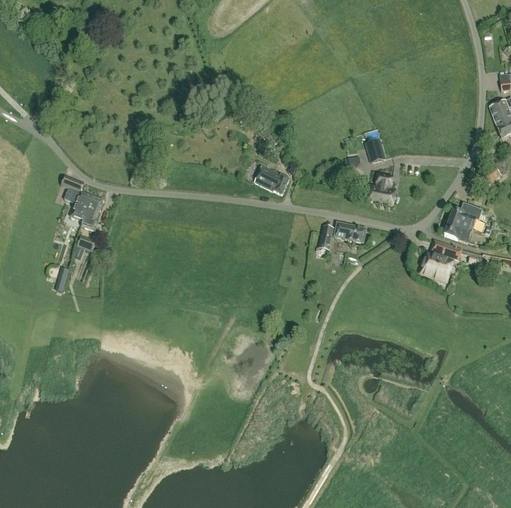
[(509,89),(508,78),(498,79),(499,90),(509,89)]
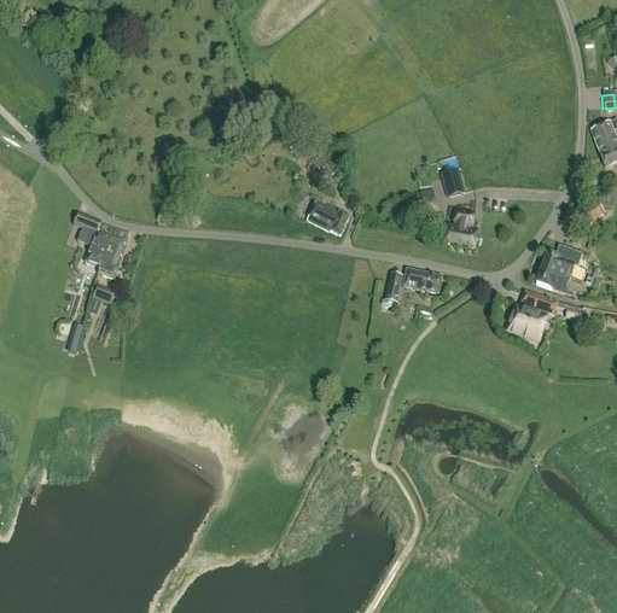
[(616,142),(616,141),(609,120),(589,127),(599,151),(616,142)]
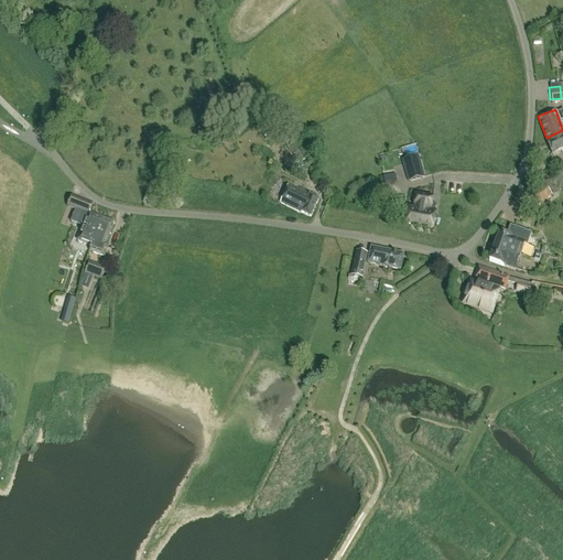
[(562,144),(562,130),(547,138),(551,150),(562,144)]
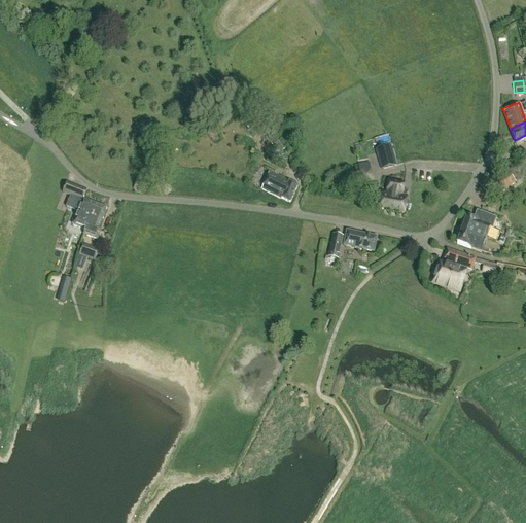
[(268,135),(278,151),(285,146),(279,136),(280,136),(276,130),(268,135)]
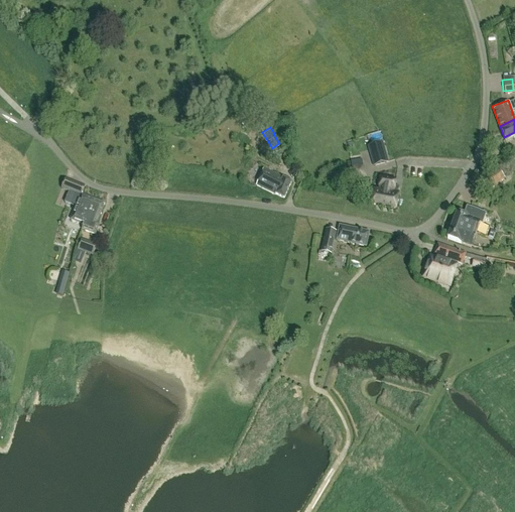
[(387,158),(382,138),(369,142),(374,162),(387,158)]
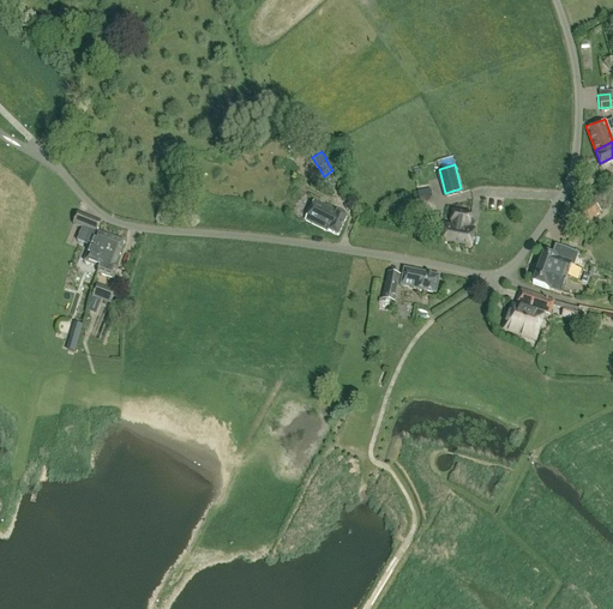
[(428,187),(418,188),(421,211),(433,209),(428,187)]
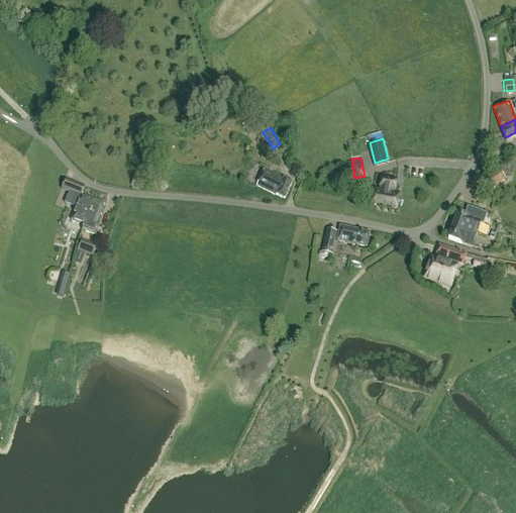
[(284,195),(291,180),(264,167),(256,182),(284,195)]
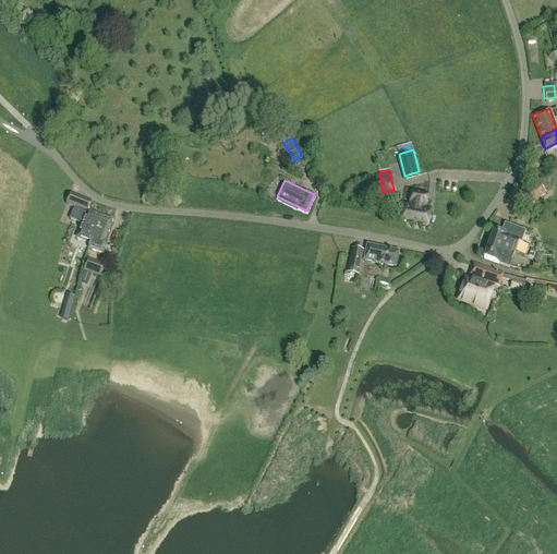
[(522,190),(530,201),(544,190),(536,180),(522,190)]
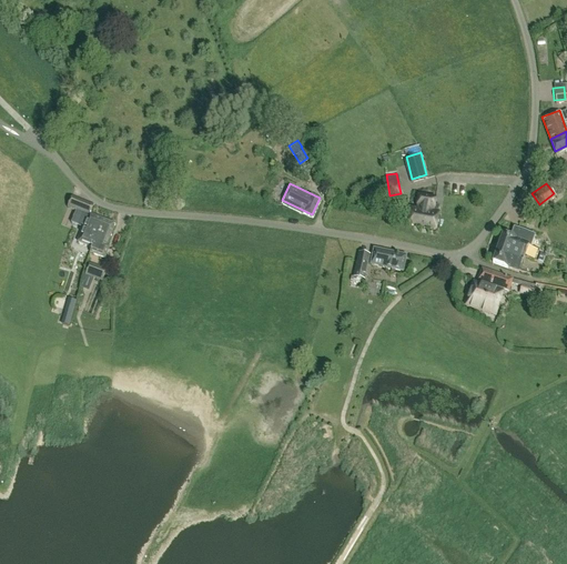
[(436,227),(439,207),(433,204),(435,194),(417,191),(415,205),(411,204),(407,221),(436,227)]
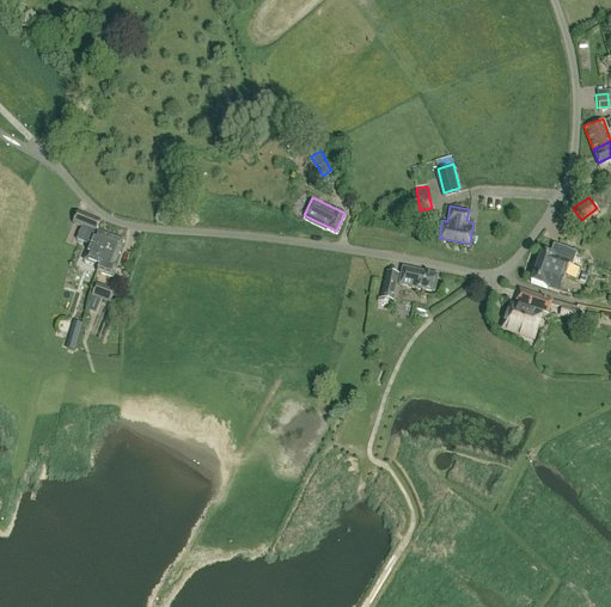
[(101,218),(91,213),(77,208),(72,220),(93,228),(95,227),(96,228),(101,218)]
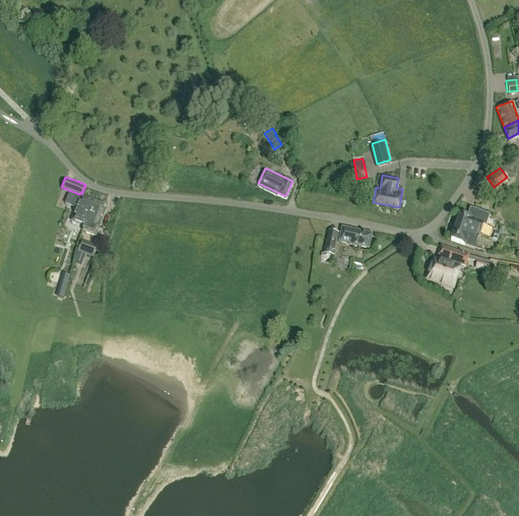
[(70,218),(82,222),(91,197),(81,194),(80,193),(79,194),(70,218)]
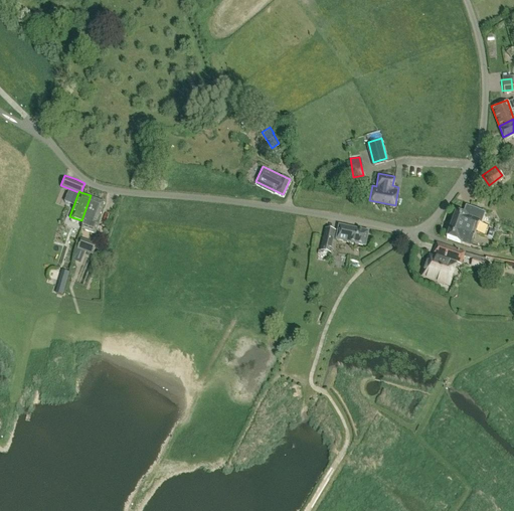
[(63,202),(70,204),(73,194),(66,192),(63,202)]
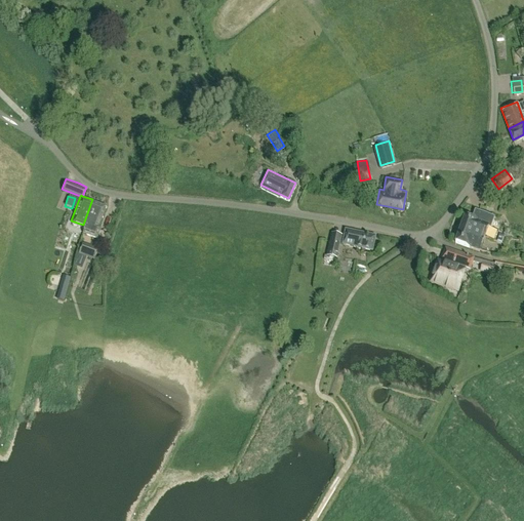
[(105,204),(92,199),(83,225),(81,230),(95,235),(99,226),(96,225),(105,204)]
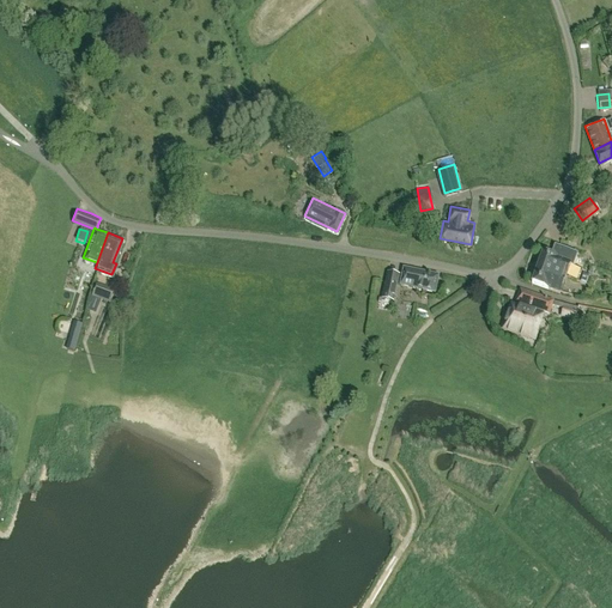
[(573,262),(577,250),(561,244),(557,255),(541,250),(531,279),(561,290),(570,261),(573,262)]
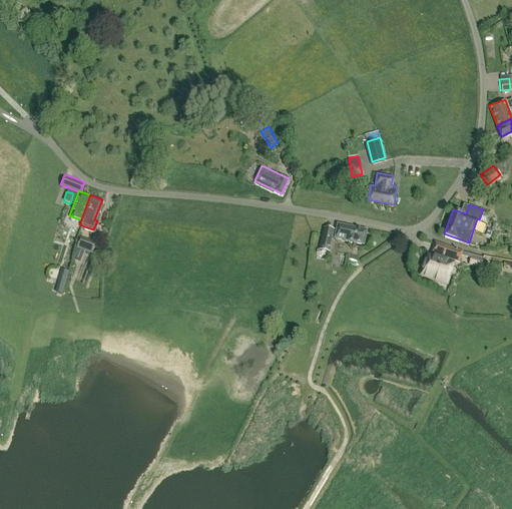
[(363,241),(365,228),(336,222),(333,235),(363,241)]
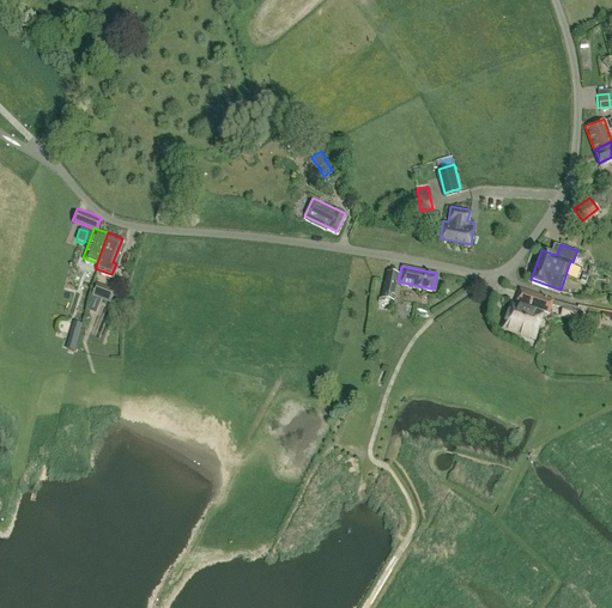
[(399,271),(386,268),(380,295),(393,298),(399,271)]
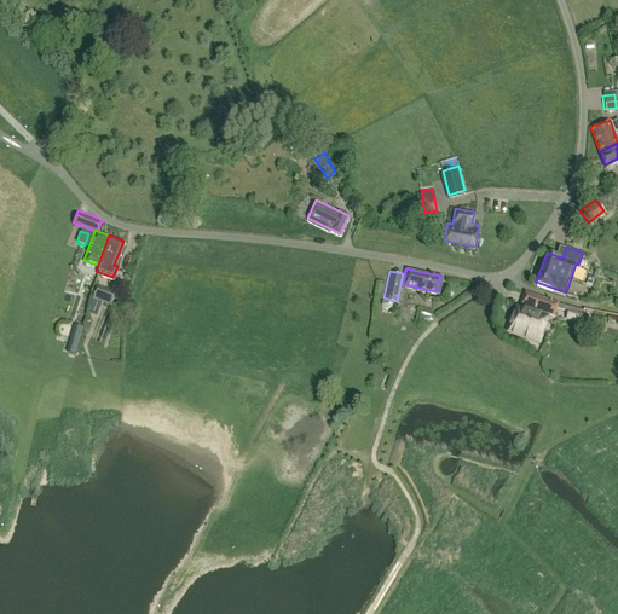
[(110,302),(115,289),(105,285),(97,282),(88,302),(97,306),(99,299),(110,302)]
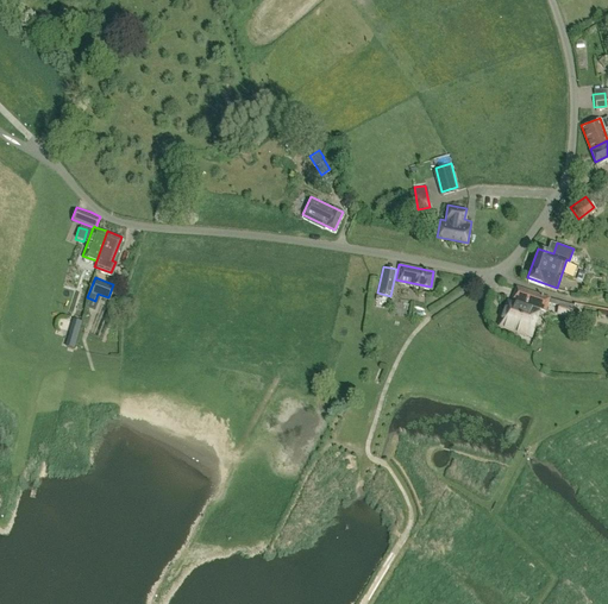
[(531,334),(540,306),(545,308),(547,299),(549,295),(516,284),(512,299),(508,297),(500,325),(531,334)]
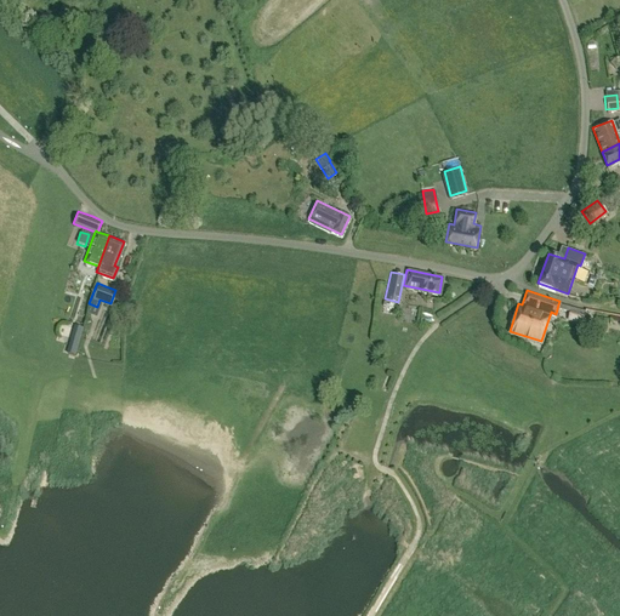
[(584,312),(585,309),(559,301),(558,304),(584,312)]
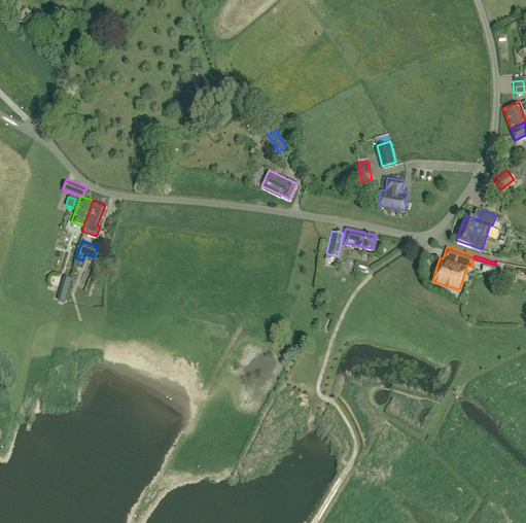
[(355,269),(363,268),(362,259),(354,260),(355,269)]
